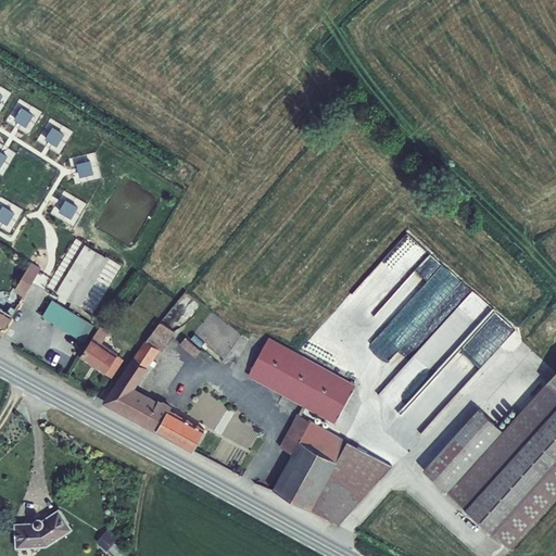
[(35,115),(23,108),(14,119),(26,127),(35,115)]
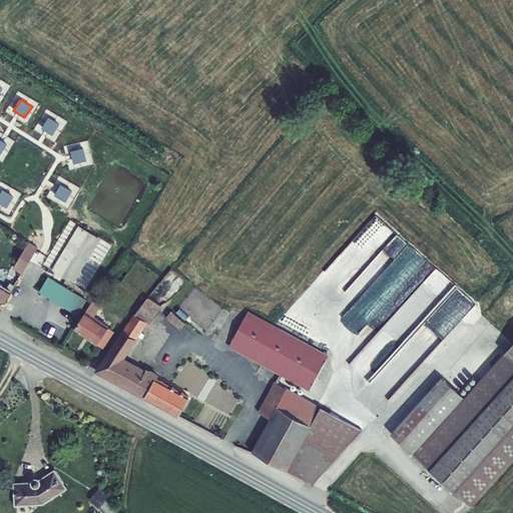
[(60,124),(49,117),(42,128),(53,135),(60,124)]
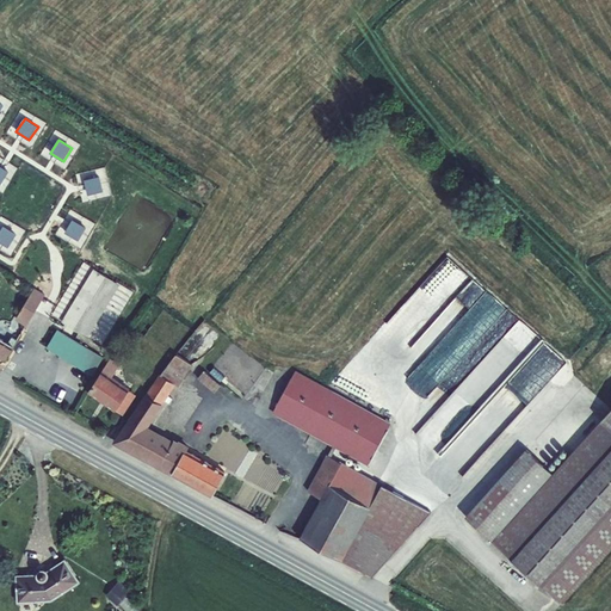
[(100,176),(85,180),(88,195),(104,191),(100,176)]
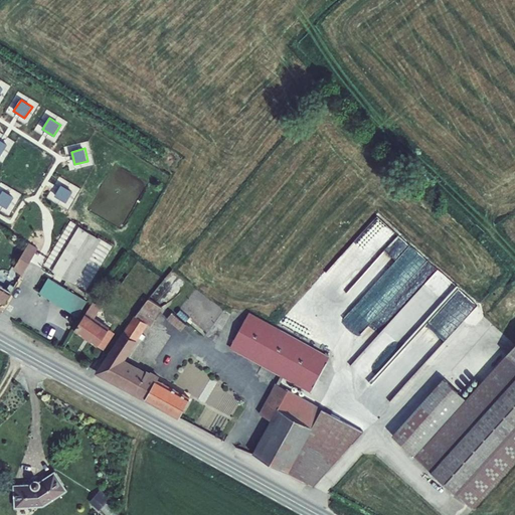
[(73,191),(61,185),(55,195),(67,202),(73,191)]
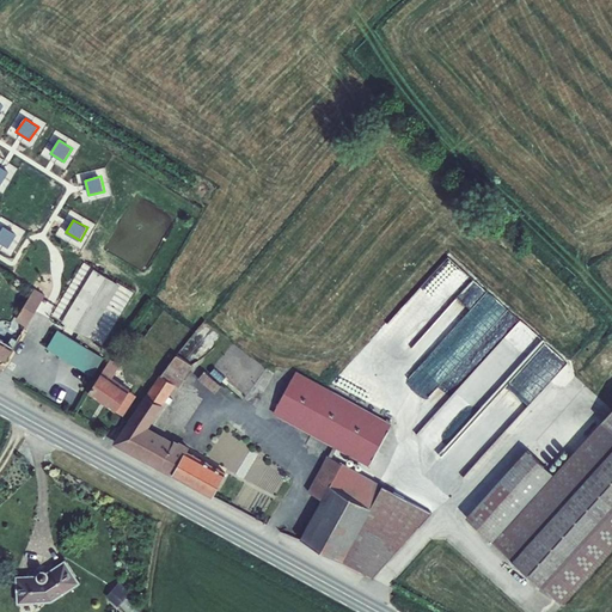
[(4,226),(0,232),(0,243),(8,249),(17,234),(4,226)]
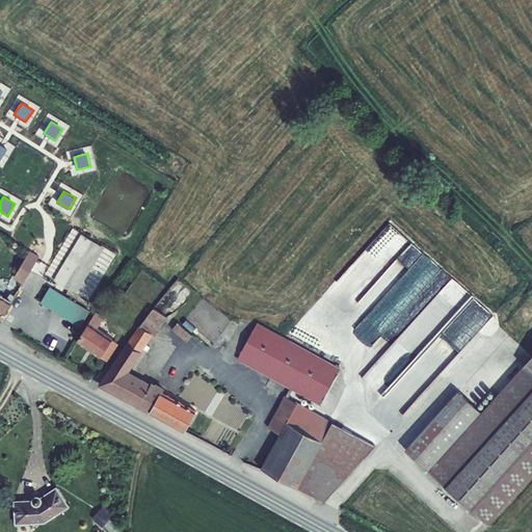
[(105,248),(81,234),(54,280),(76,295),(105,248)]
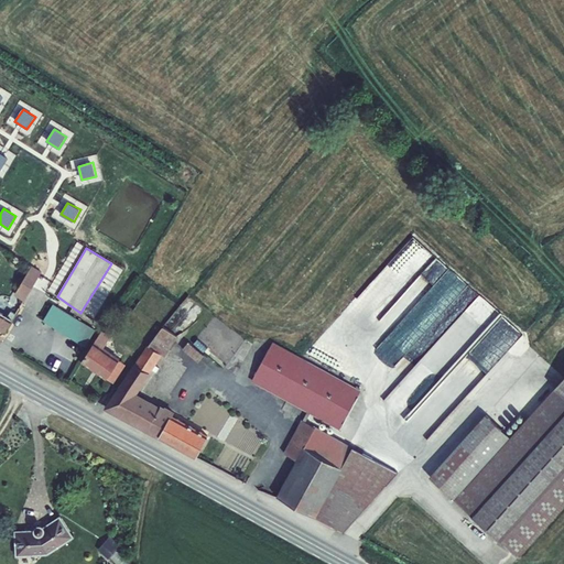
[(430,442),(508,349),(466,314),(483,294),(437,257),(425,271),(430,274),(427,277),(440,286),(431,297),(446,310),(437,320),(474,349),(410,425),(430,442)]
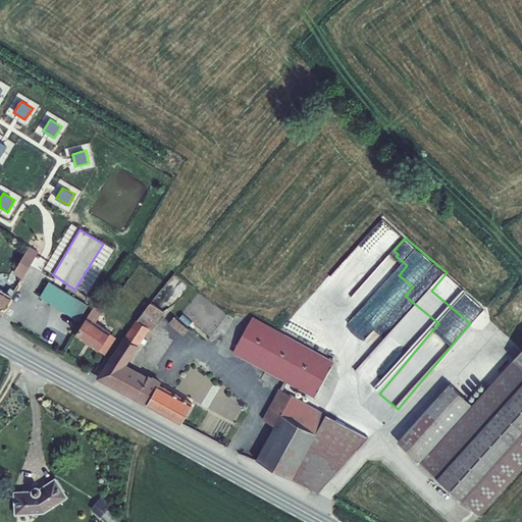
[(39,252),(31,246),(14,273),(23,278),(39,252)]
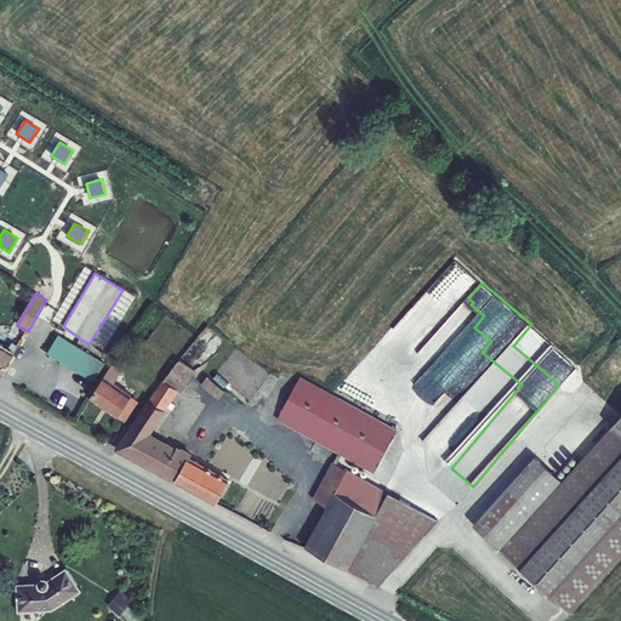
[(47,354),(93,382),(106,364),(58,335),(47,354)]
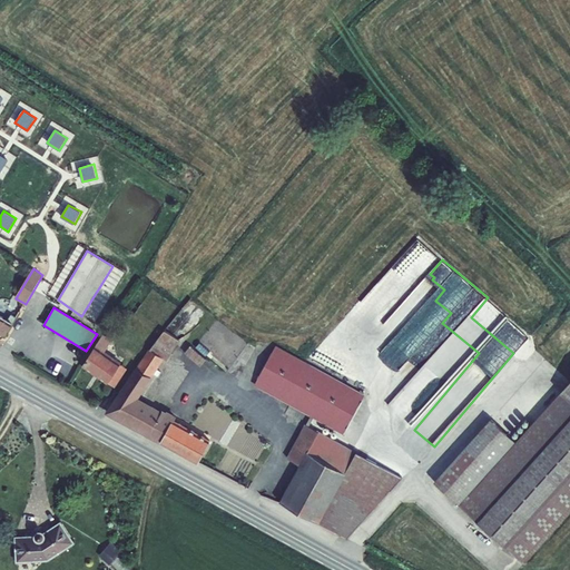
[(0,347),(13,323),(8,321),(0,315),(0,347)]
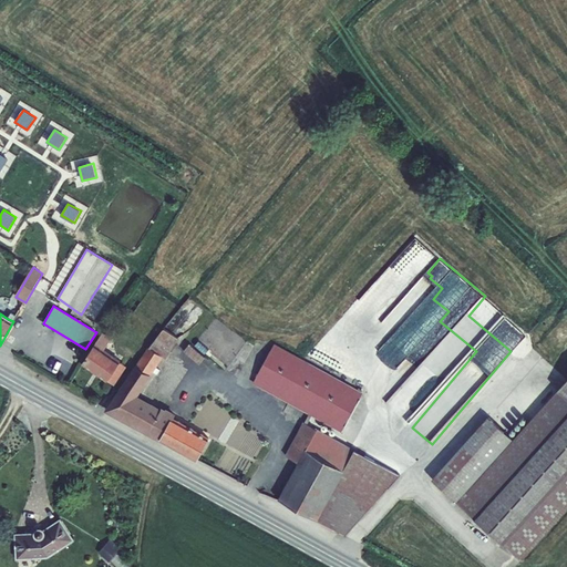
[(179,340),(164,329),(150,348),(163,358),(166,359),(179,340)]
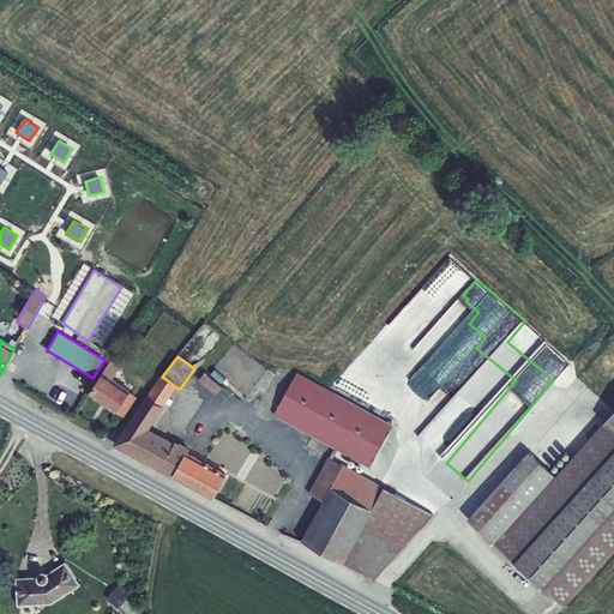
[(112,360),(88,395),(115,414),(116,414),(130,392),(131,391),(113,379),(120,367),(112,360)]
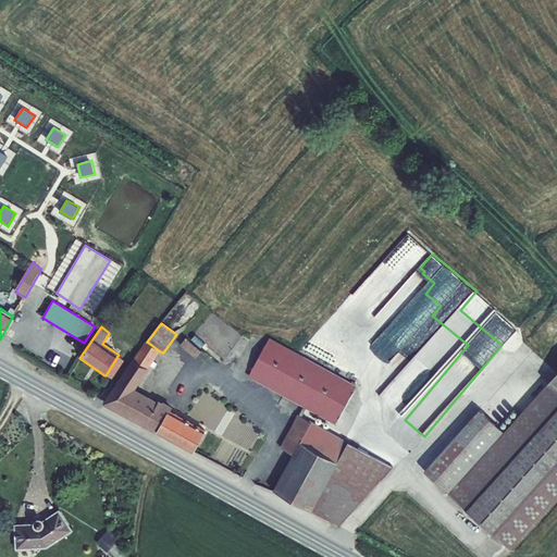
[(206,344),(195,335),(190,341),(200,349),(206,344)]
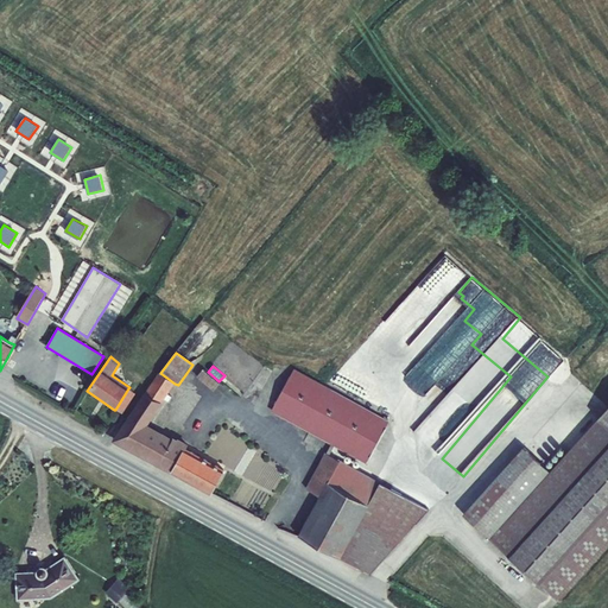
[(208,372),(203,368),(197,377),(214,392),(221,384),(219,381),(208,372)]
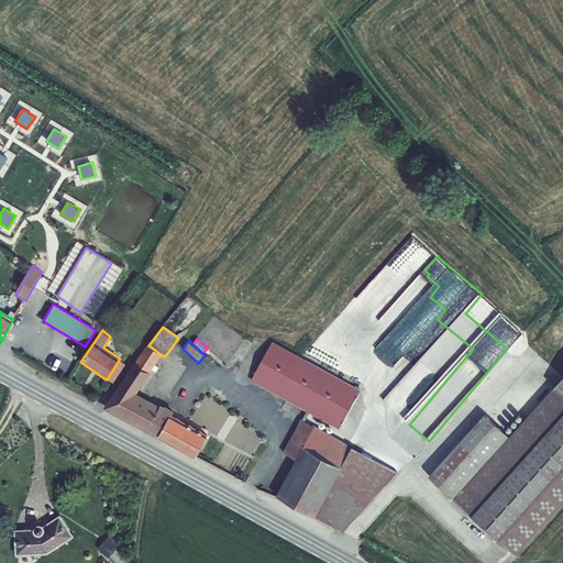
[(285,342),(264,378),(353,427),(373,390),(285,342)]
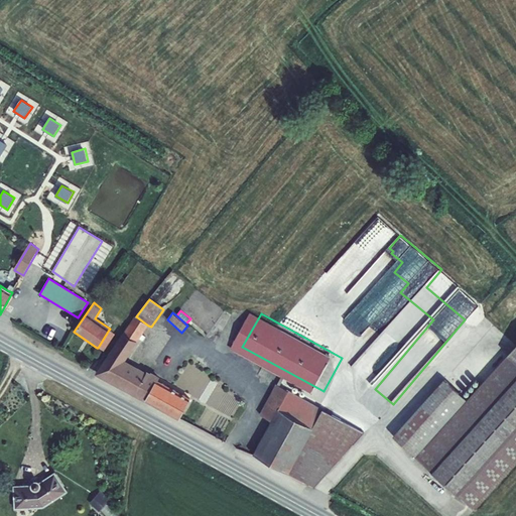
[(148,326),(136,316),(135,315),(95,375),(178,420),(189,399),(158,381),(160,378),(151,372),(150,373),(147,372),(146,373),(125,362),(139,339),(142,335),(148,326)]
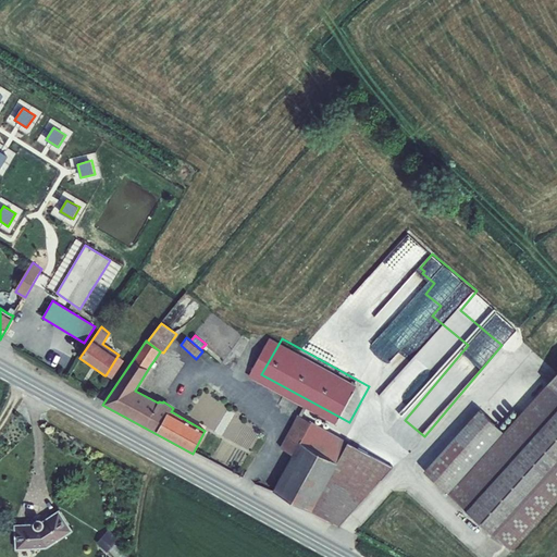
[(118,356),(106,375),(112,379),(124,360),(118,356)]
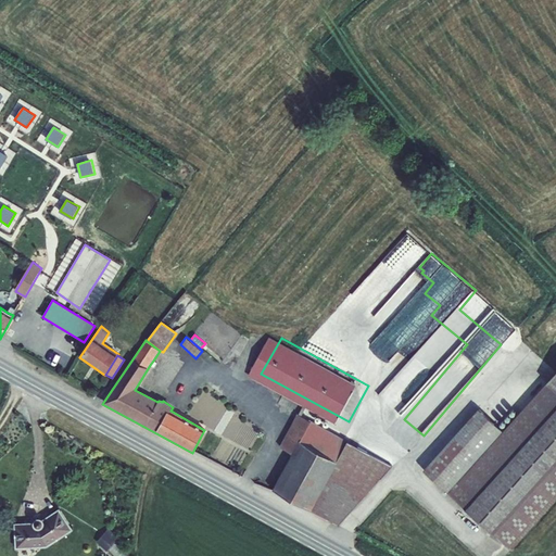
[(197,414),(219,430),(231,414),(238,418),(241,414),(212,393),(197,414)]
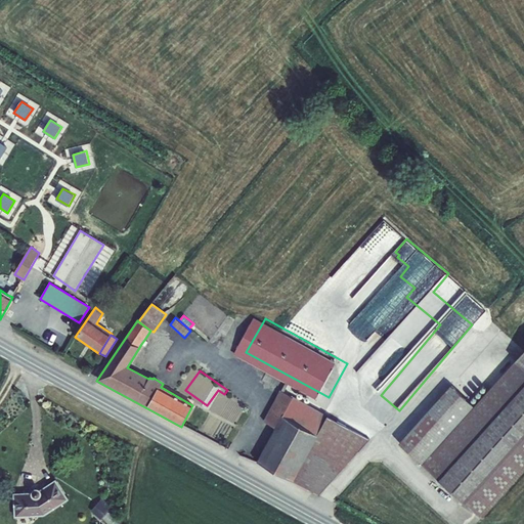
[(466,388),(412,444),(491,521),(523,486),(523,373),(488,410),(466,388)]
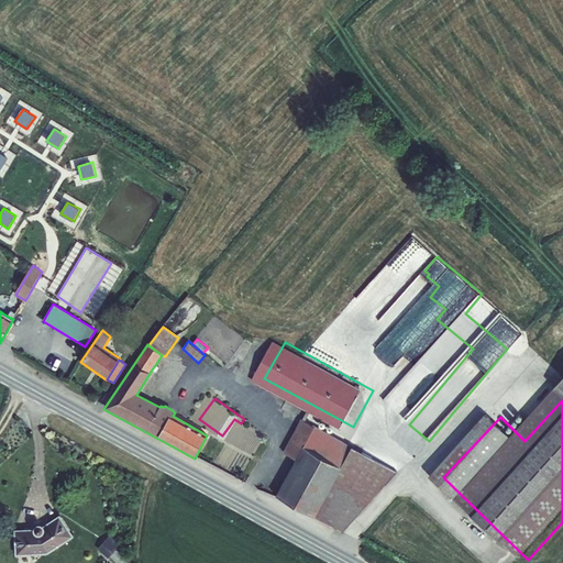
[(309,459),(328,424),(316,417),(296,451),(309,459)]
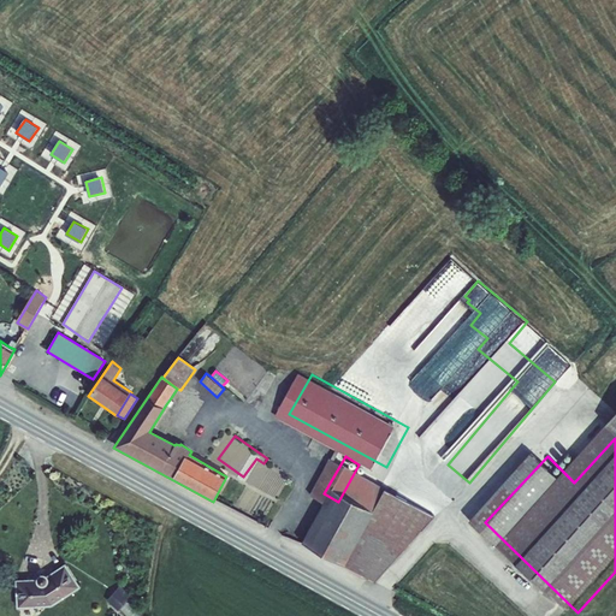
[(315,542),(357,564),(401,487),(361,462),(359,465),(338,502),(315,542)]
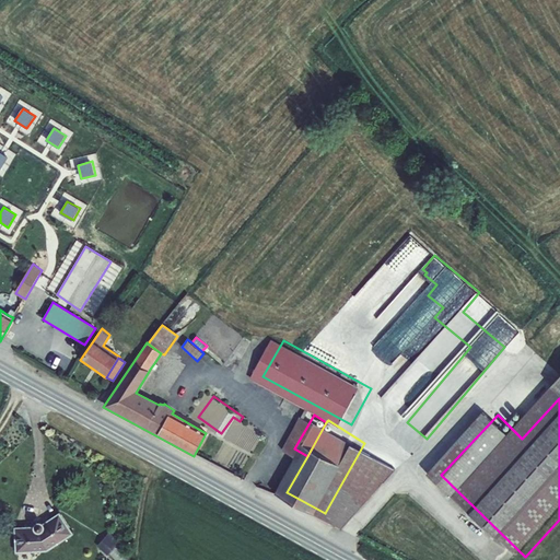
[(352,528),(409,469),(364,443),(325,513),(352,528)]
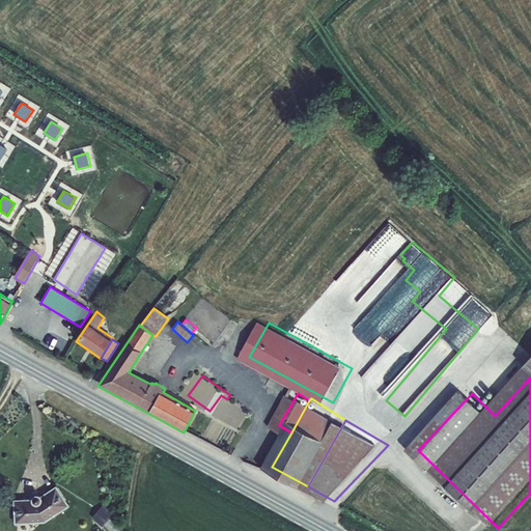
[(33,500),(15,500),(15,509),(15,515),(16,525),(45,524),(71,507),(57,485),(42,496),(39,496),(38,496),(36,496),(35,497),(34,498),(33,500)]
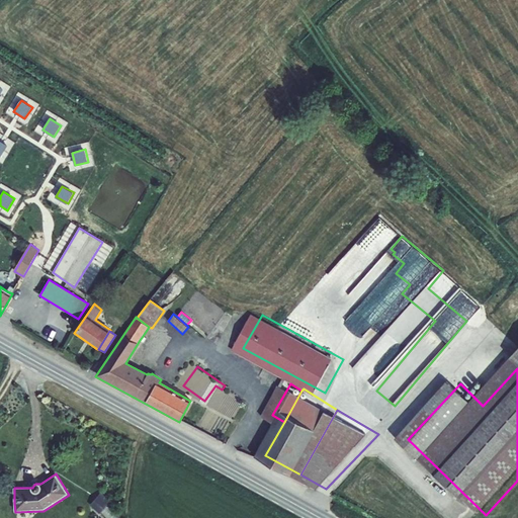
[(110,502),(101,493),(89,505),(99,514),(110,502)]
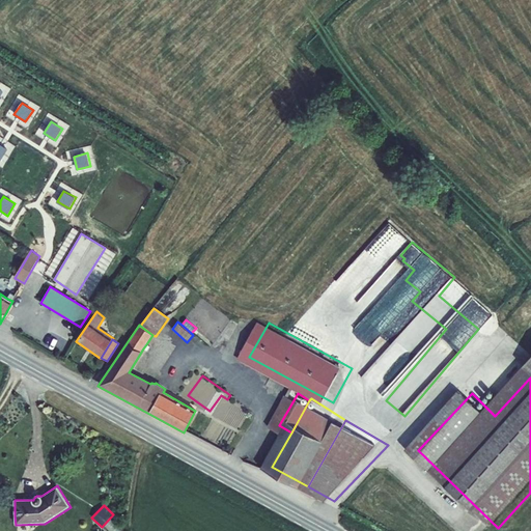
[(121,530),(111,520),(104,527),(108,530),(121,530)]
